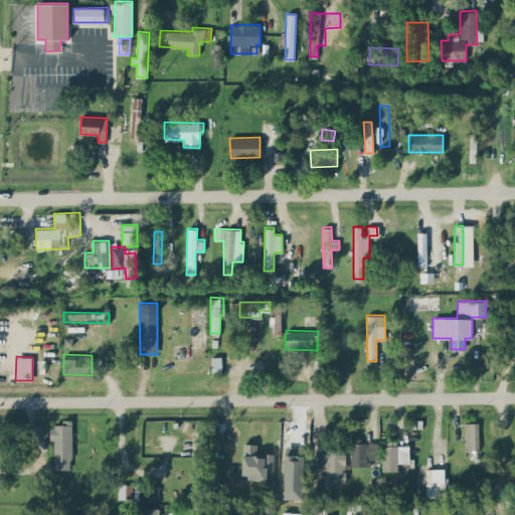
[(221,371),(221,356),(211,357),(212,372),(221,371)]
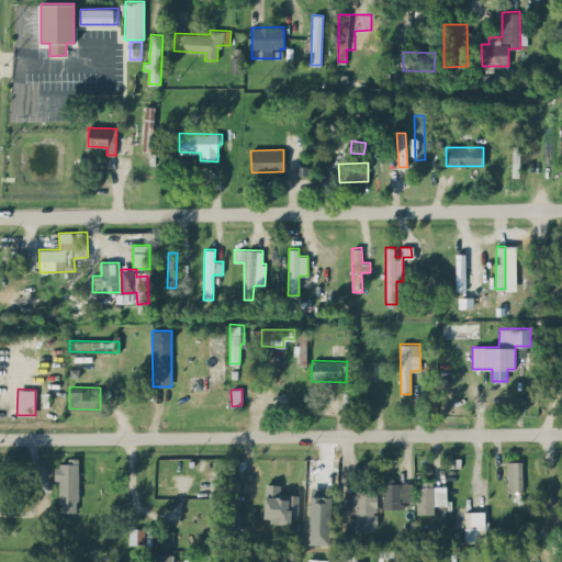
[(78,458),(67,458),(67,464),(55,464),(55,480),(59,480),(59,512),(78,512),(78,458)]
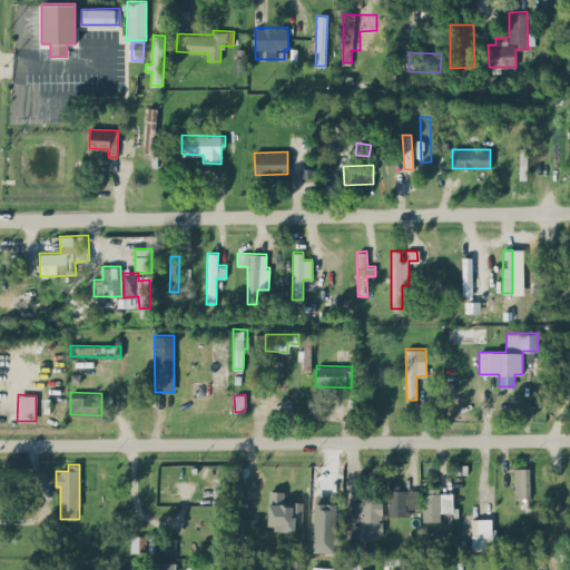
[(530,498),(530,468),(514,468),(514,498),(530,498)]
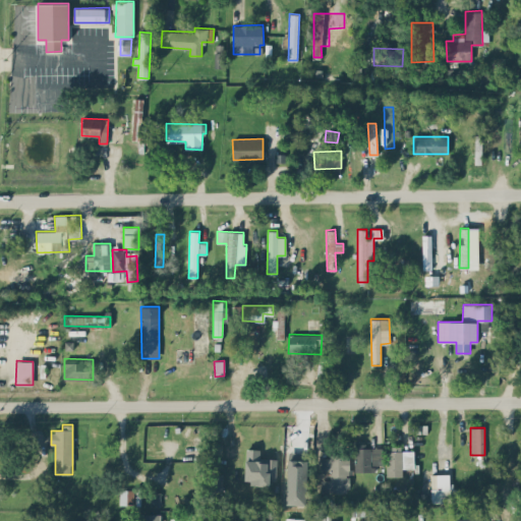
[(375,464),(383,464),(384,448),(365,447),(365,444),(355,443),(354,470),(375,471),(375,464)]
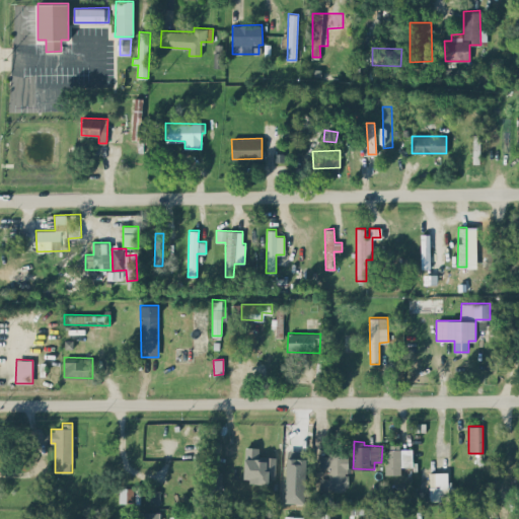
[(385,474),(400,474),(400,465),(413,465),(413,448),(399,449),(399,446),(384,446),(385,474)]
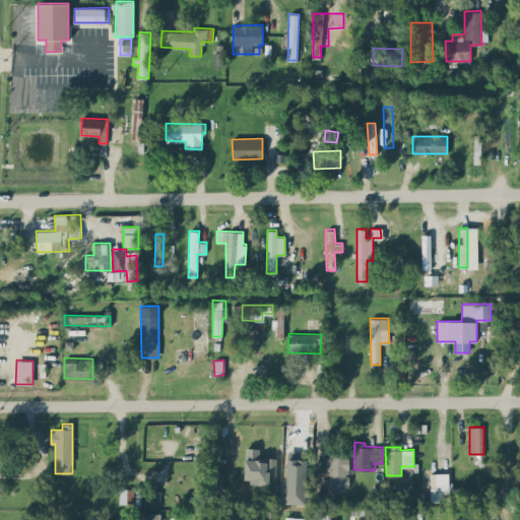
[(244,481),(275,482),(276,457),(260,457),(260,448),(245,448),(244,481)]
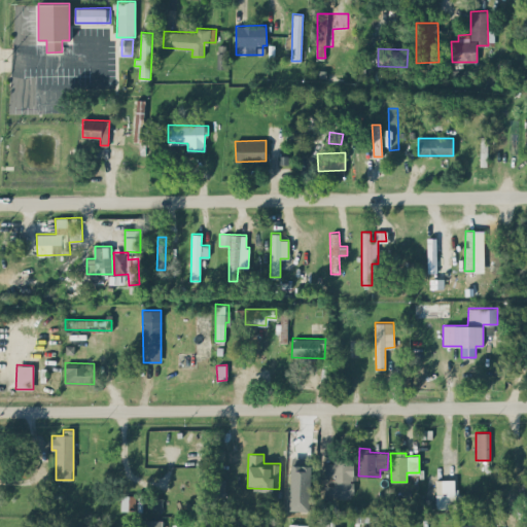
[(289,510),(310,511),(311,458),(290,457),(289,510)]
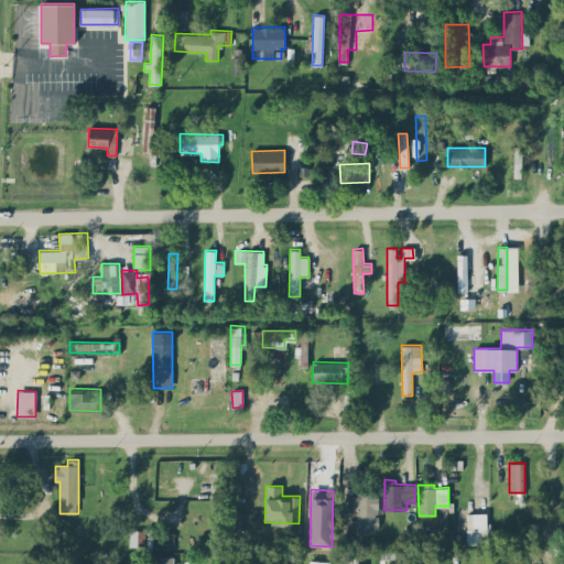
[(346,532),(377,533),(378,492),(357,491),(357,496),(348,496),(347,508),(357,508),(357,519),(346,519),(346,532)]
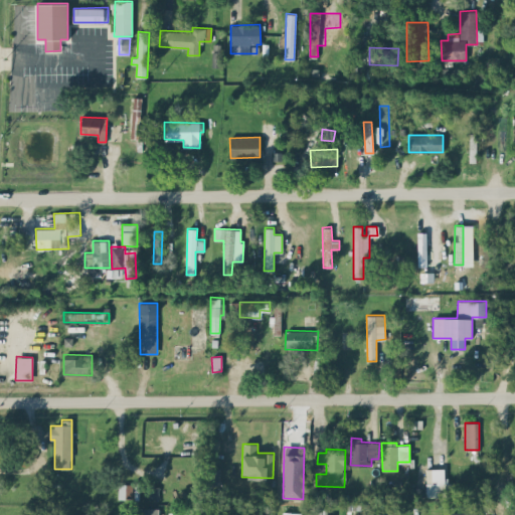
[(447,468),(425,469),(426,497),(447,496),(447,468)]
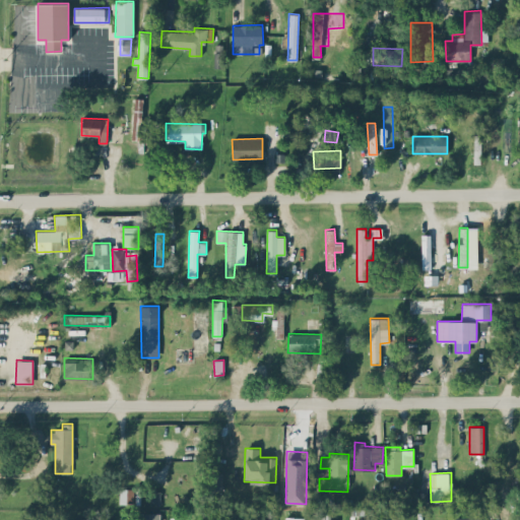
[(222,473),(211,473),(210,490),(221,490),(222,473)]
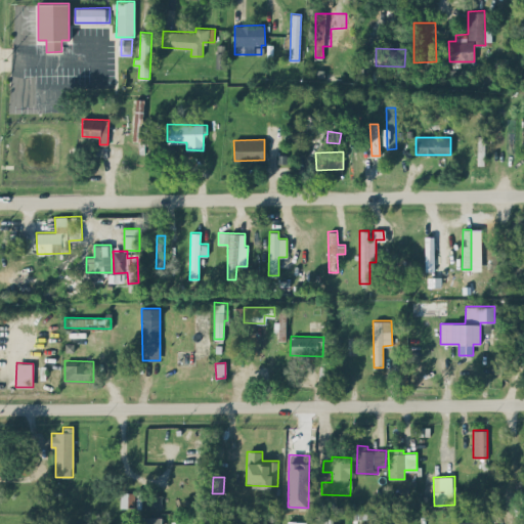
[(120,507),(135,507),(136,492),(120,492),(120,507)]
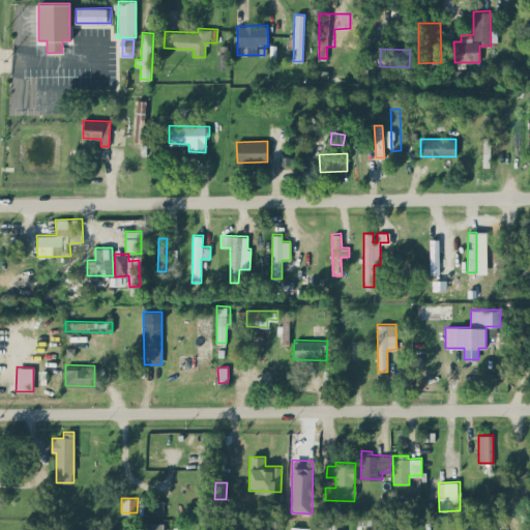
[(420,511),(431,511),(431,502),(420,501),(420,511)]
